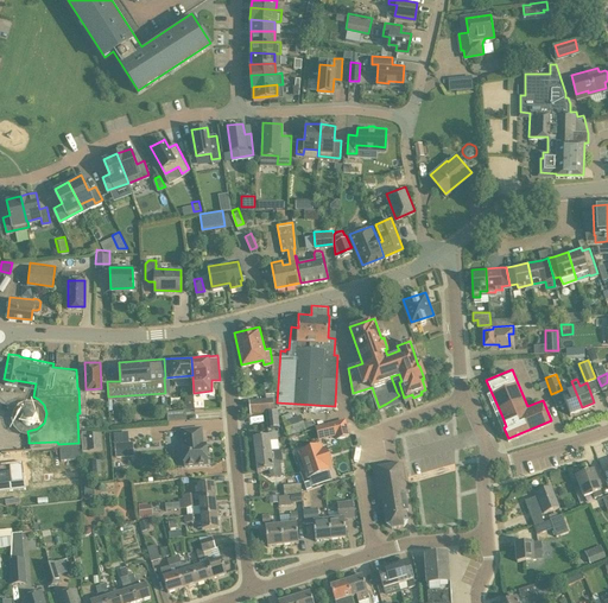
[(568,383),(569,389),(562,392),(569,412),(582,407),(571,381),(568,382),(568,383)]
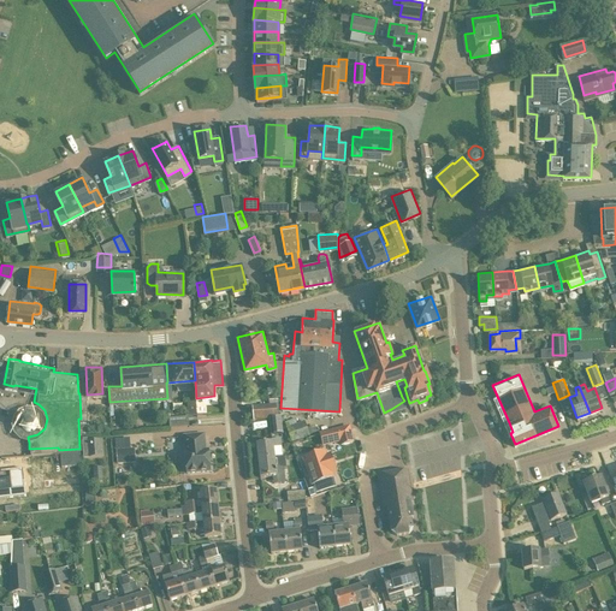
[(18,434),(28,437),(37,434),(45,428),(47,419),(45,410),(39,404),(34,402),(25,401),(17,404),(11,410),(10,419),(12,428),(18,434)]
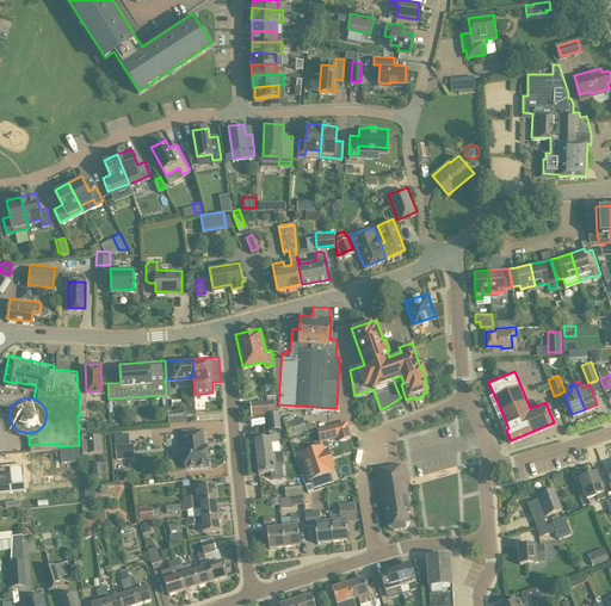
[(251,414),(267,412),(275,412),(278,410),(277,397),(250,400),(251,414)]
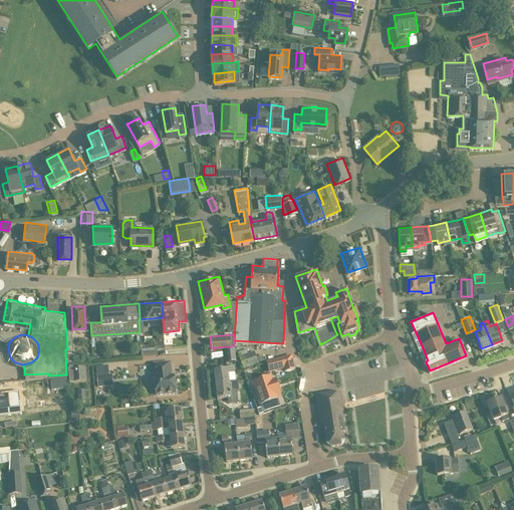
[(142,354),(158,353),(157,344),(141,346),(142,354)]
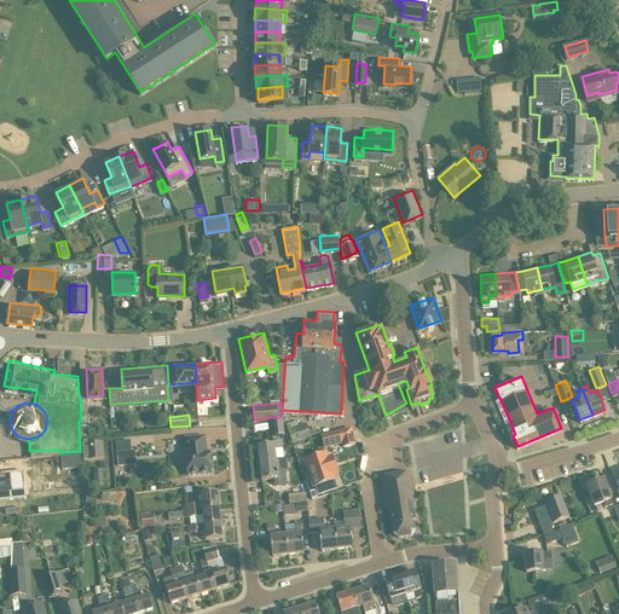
[(272,434),(284,432),(282,416),(278,417),(271,417),(272,434)]
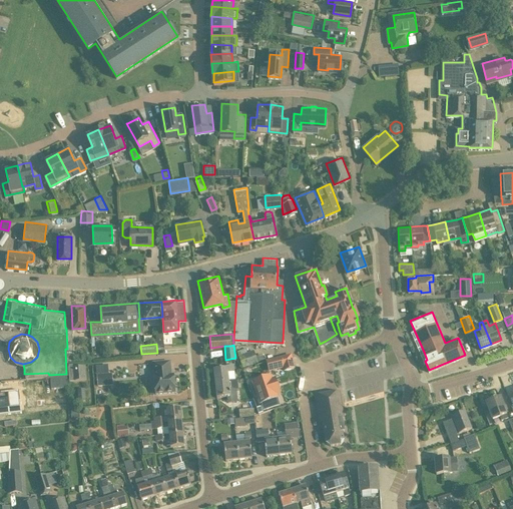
[(253,347),(247,350),(245,346),(236,349),(238,353),(242,365),(258,359),(253,347)]
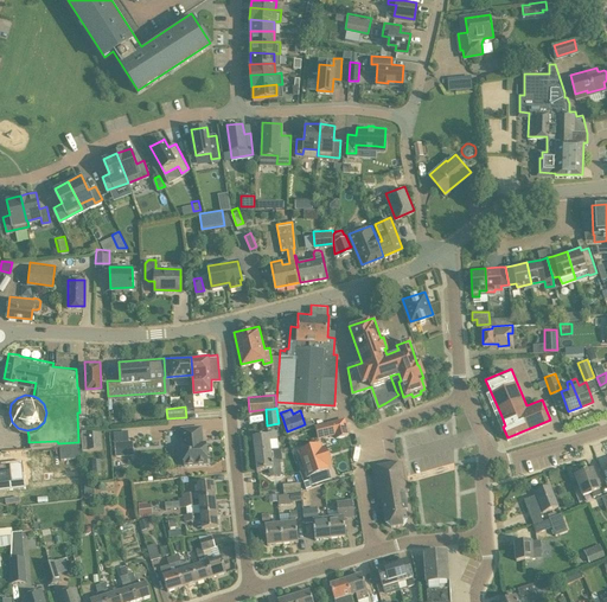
[(324,422),(315,424),(318,435),(326,433),(334,430),(336,435),(346,433),(343,417),(324,422)]
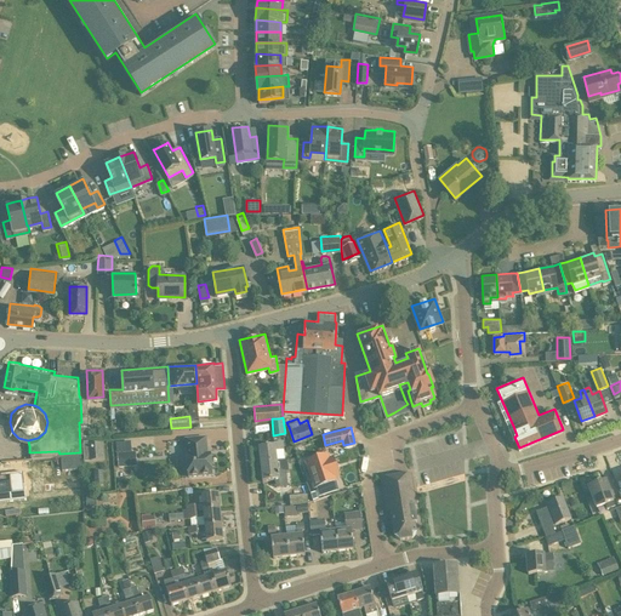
[(186,454),(188,474),(211,472),(209,451),(204,451),(204,448),(205,448),(204,435),(186,437),(187,454),(186,454)]
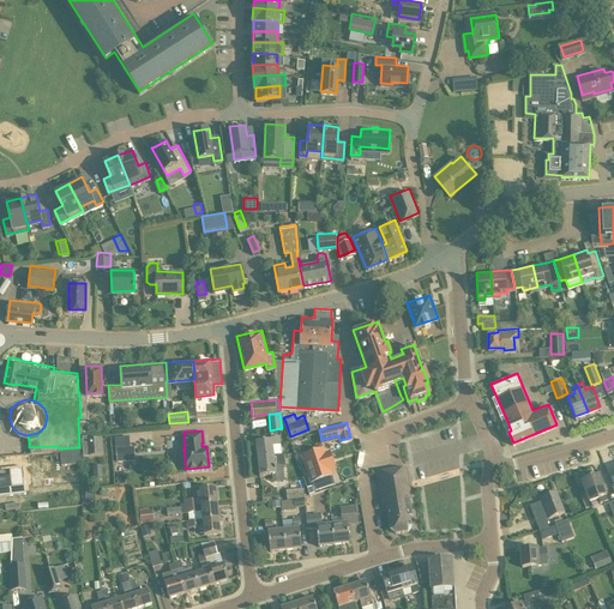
[(257,456),(274,454),(272,441),(281,441),(280,433),(270,434),(270,438),(256,439),(257,456)]
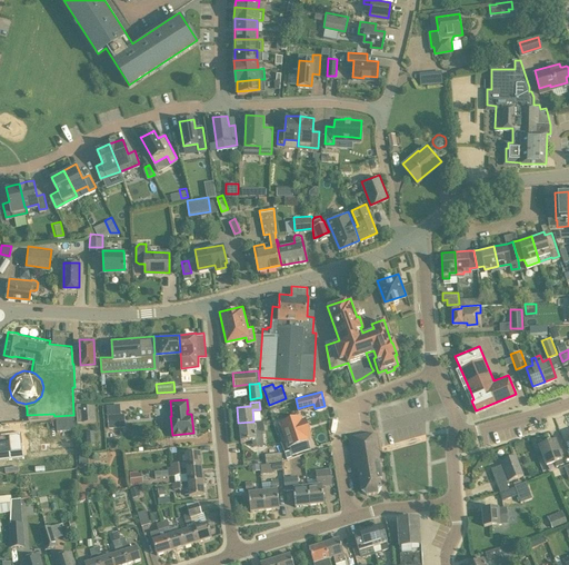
[(77,422),(95,419),(93,404),(82,405),(82,403),(76,403),(76,405),(76,406),(77,422)]
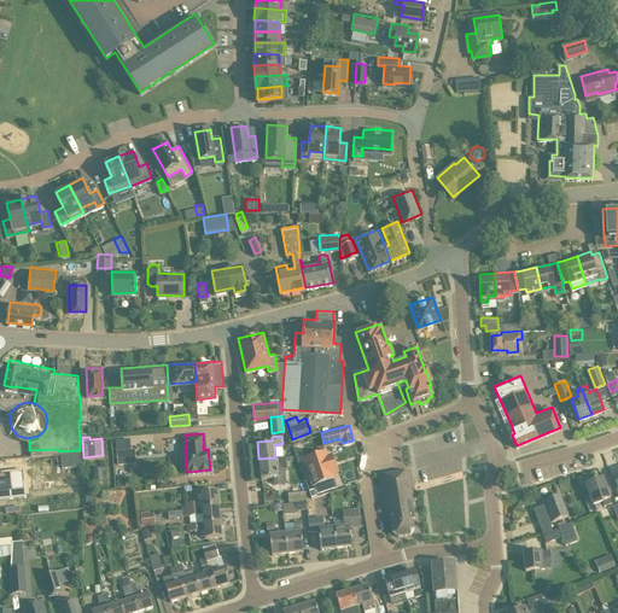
[(134,461),(132,447),(117,449),(118,463),(134,461)]
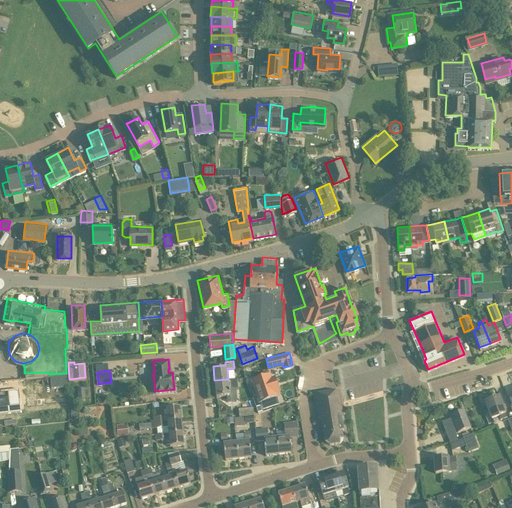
[(269,371),(252,377),(252,378),(259,400),(260,400),(262,407),(279,401),(276,394),(277,394),(276,390),(279,389),(275,377),(273,372),(269,373),(269,371)]
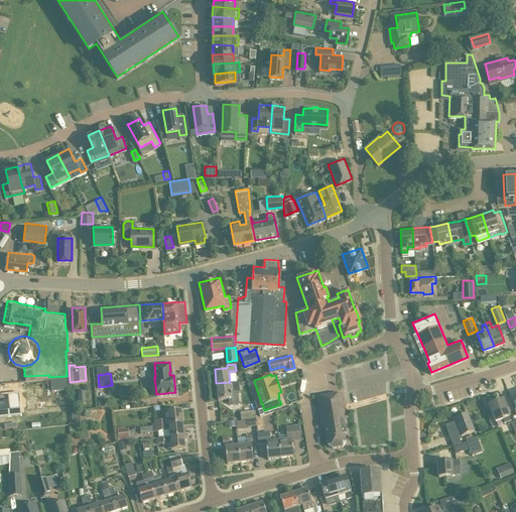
[(67,376),(49,377),(49,386),(67,385),(67,376)]
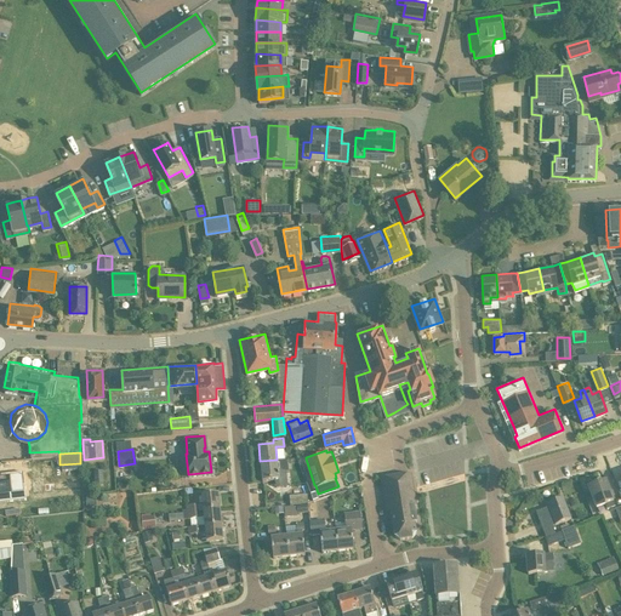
[(277,460),(260,461),(262,479),(274,478),(275,484),(288,483),(286,468),(278,466),(277,460)]
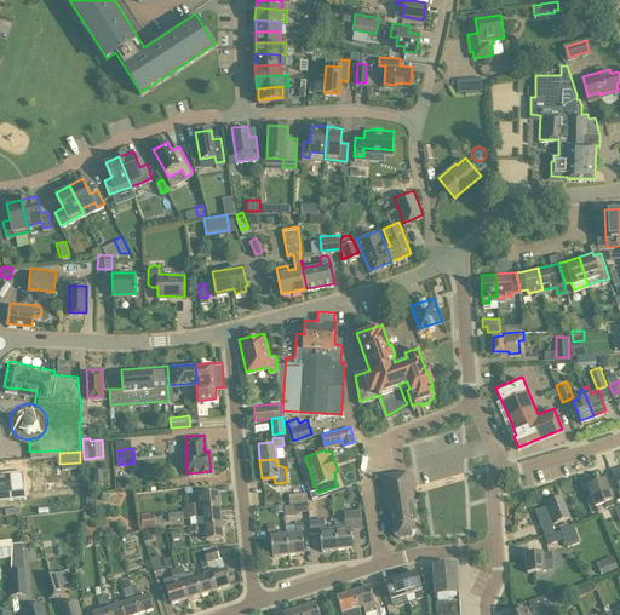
[(23,469),(9,470),(10,490),(26,488),(23,469)]
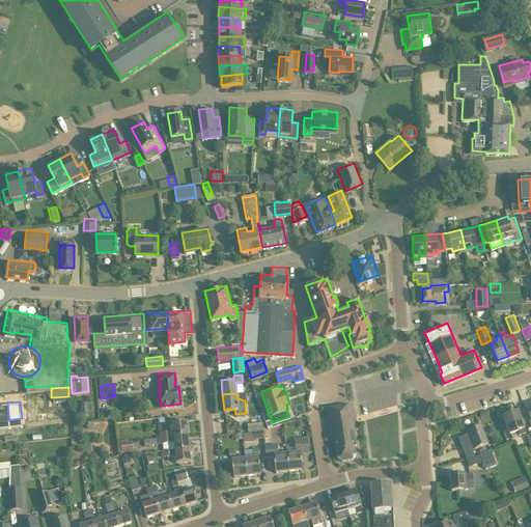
[(7,403),(0,404),(0,420),(8,420),(7,403)]
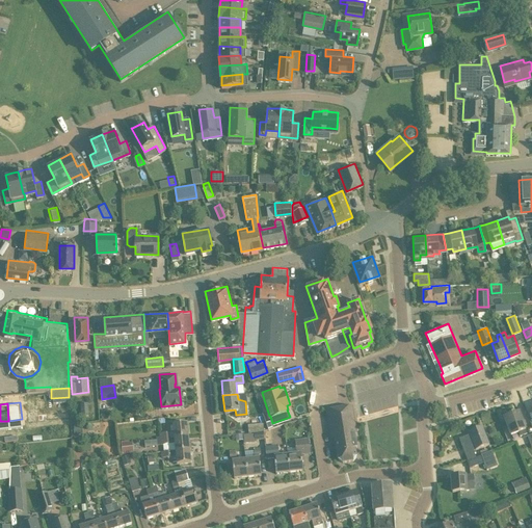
[(355,445),(356,445),(354,430),(356,430),(352,403),(326,407),(330,434),(335,434),(338,456),(342,460),(353,458),(356,454),(355,445)]
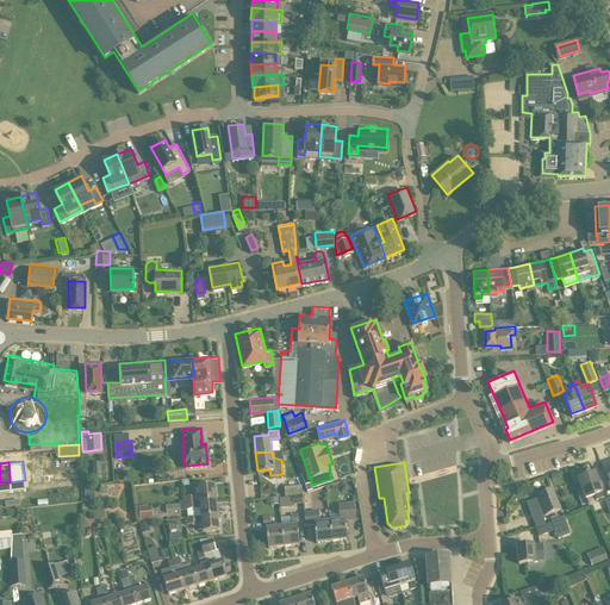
[(585,496),(595,492),(596,497),(604,493),(595,471),(578,476),(585,496)]
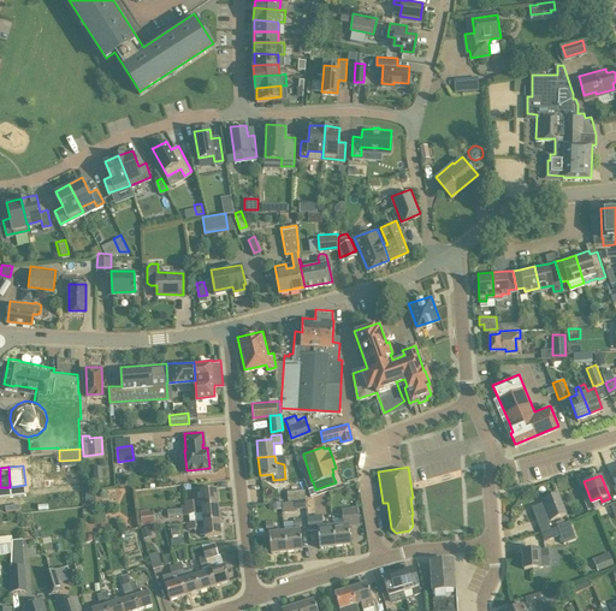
[(201,503),(218,502),(217,486),(200,487),(201,503)]
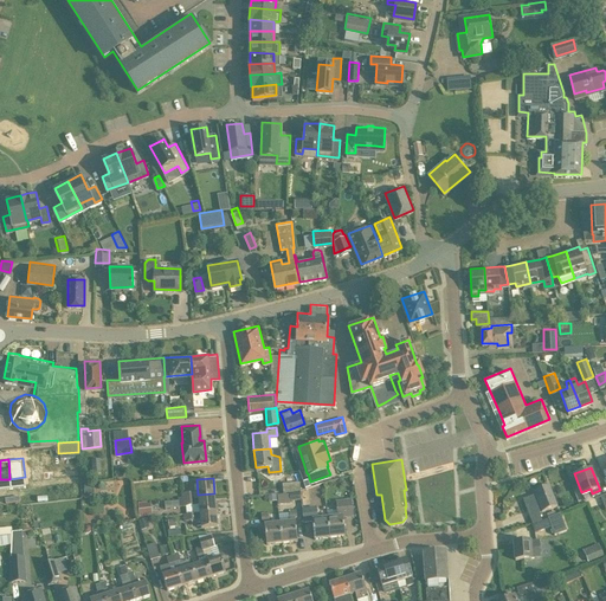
[(300,478),(282,480),(283,489),(300,488),(300,478)]
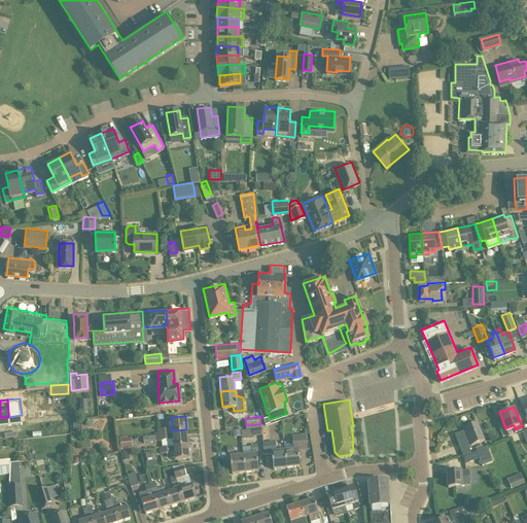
[(81,418),(73,418),(73,426),(81,426),(81,418)]
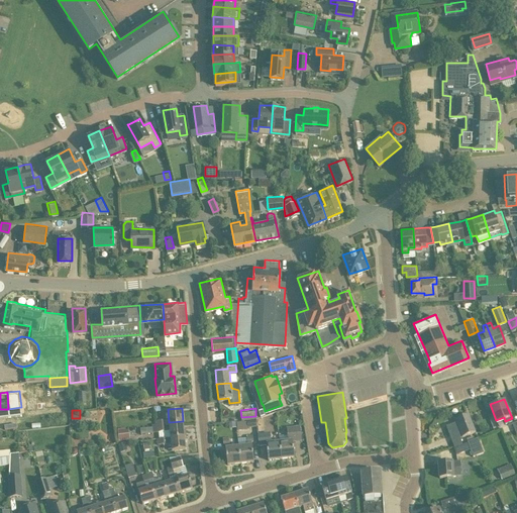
[(455,417),(456,419),(445,423),(453,444),(462,441),(459,435),(461,434),(476,429),(469,412),(455,417)]
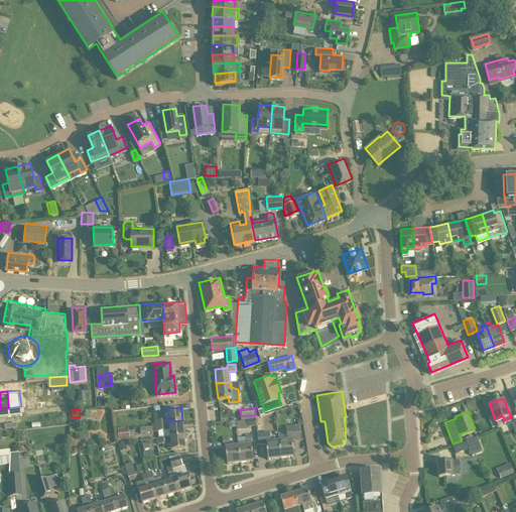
[(182,420),(168,421),(170,434),(183,433),(182,420)]
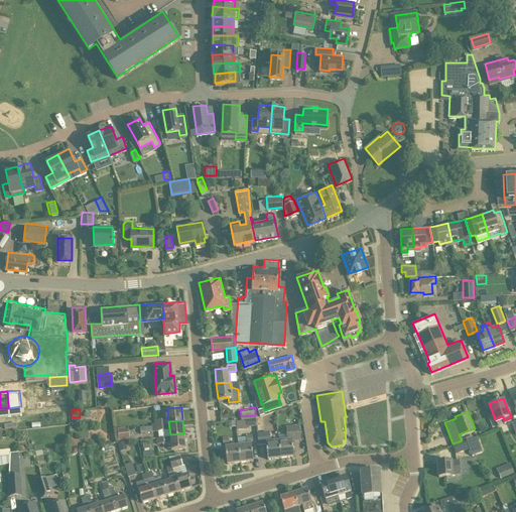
[(151,421),(140,422),(140,430),(152,430),(151,421)]
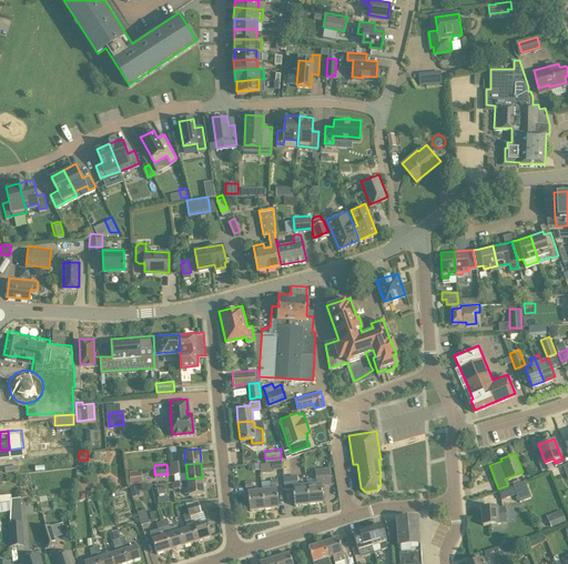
[(307,483),(308,502),(324,500),(322,482),(331,481),(330,465),(314,466),(316,482),(307,483)]
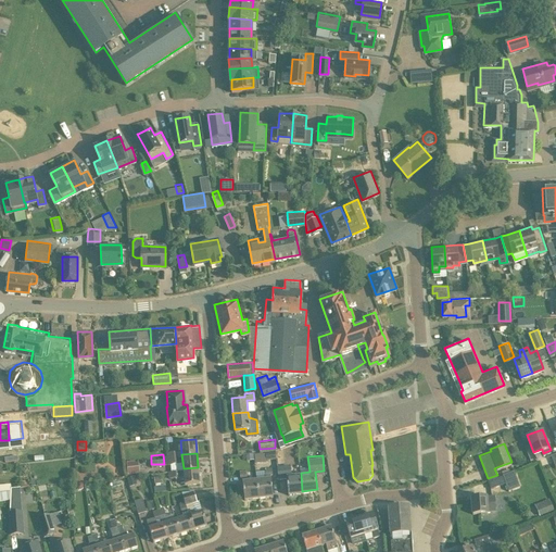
[(128,469),(138,468),(137,460),(127,461),(128,469)]
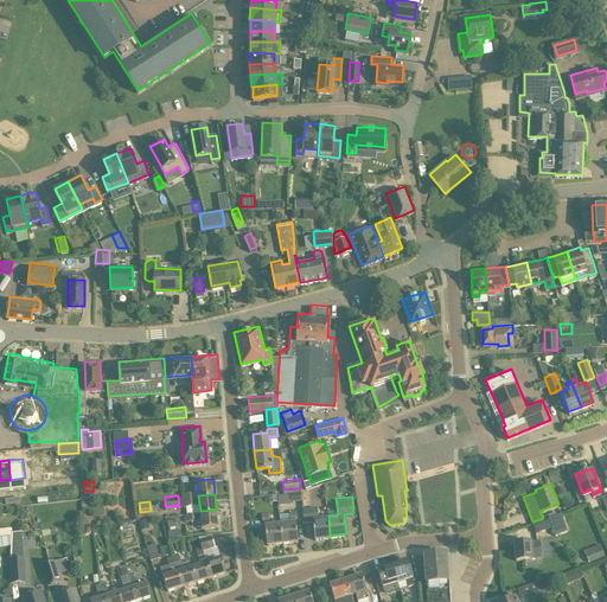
[(280,522),(282,540),(298,539),(295,514),(298,514),(296,506),(289,507),(291,514),(288,514),(289,520),(280,522)]
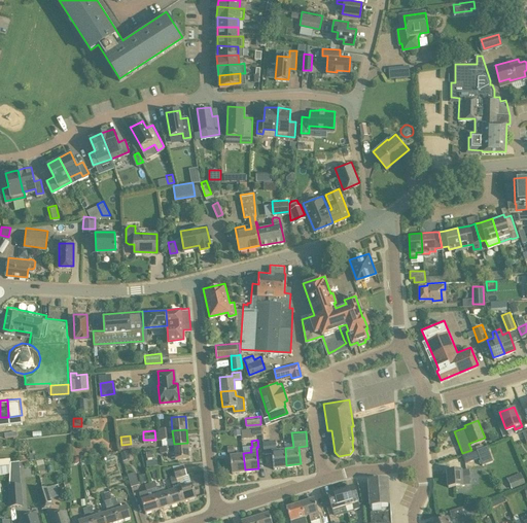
[(160,451),(174,450),(175,457),(189,456),(187,443),(174,444),(160,445),(160,451)]
